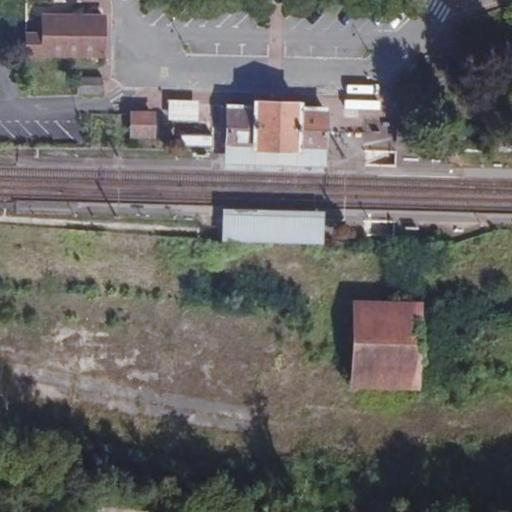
[(83,26),(84,15),(43,14),(43,25),(78,25),(83,26)]
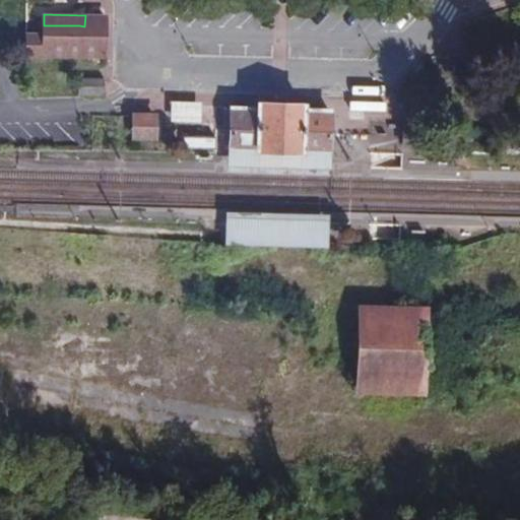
[(105,54),(106,15),(94,15),(85,15),(84,26),(79,25),(44,25),(44,35),(26,34),(26,44),(81,45),(80,54),(105,54)]
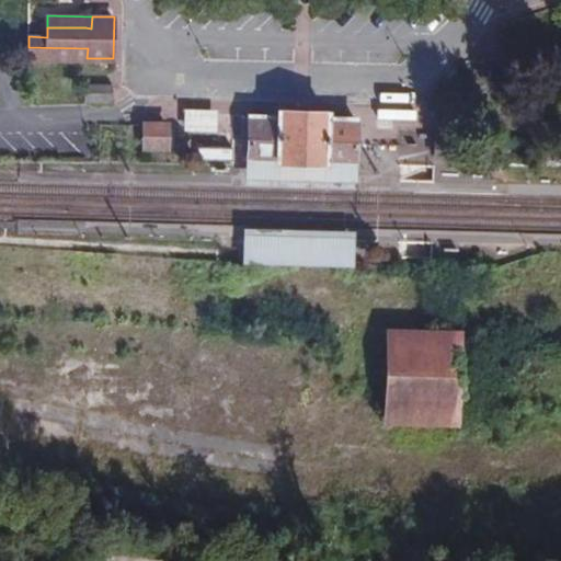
[(29,56),(87,58),(88,48),(29,47),(29,56)]
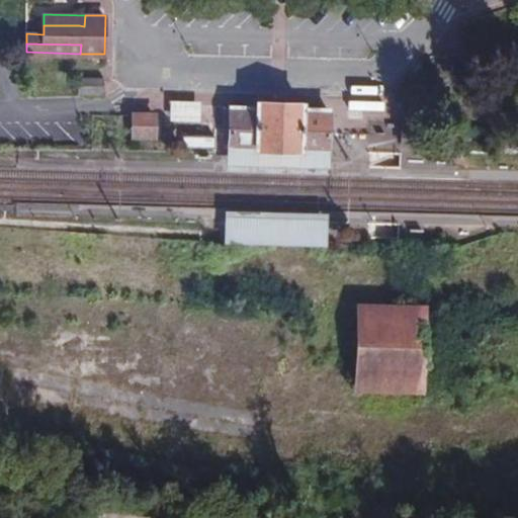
[(168,121),(198,120),(198,101),(168,101),(168,121)]
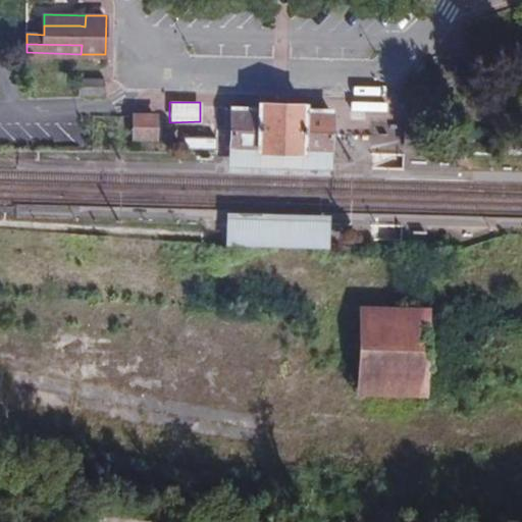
[(307,107),(260,107),(260,112),(229,112),(229,131),(229,153),(260,153),(273,153),(306,154),(331,154),(332,134),(332,115),(306,114),(307,107)]
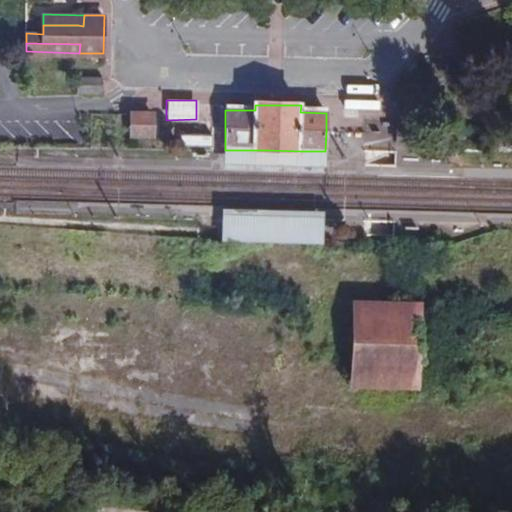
[(152,135),(152,111),(132,111),(131,135),(152,135)]
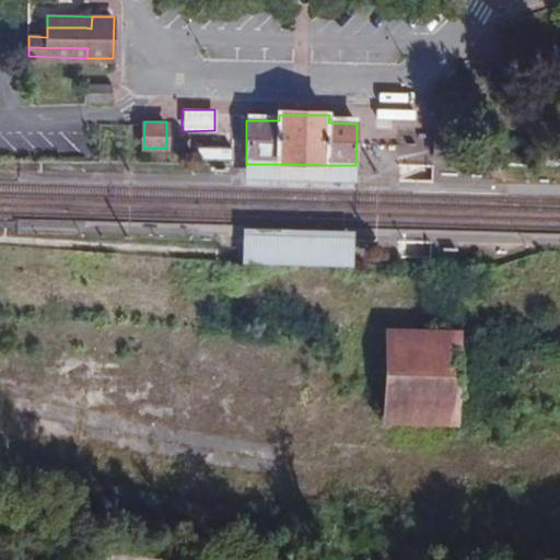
[(487,159),(492,159),(493,146),(482,146),(481,159),(487,159)]
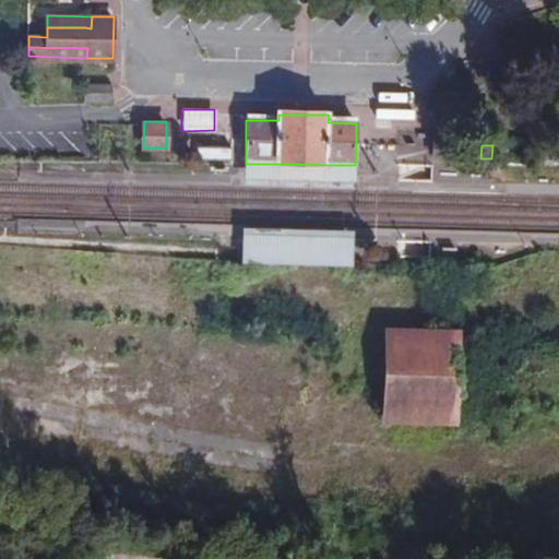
[(278,164),(246,164),(245,185),(355,187),(355,165),(328,165),(293,164),(278,164)]
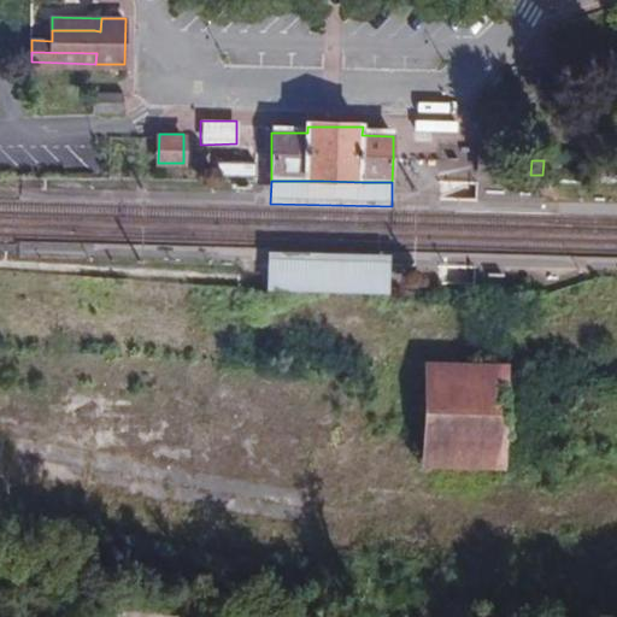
[(388,286),(388,274),(370,274),(291,272),(266,272),(266,288),(291,288),(369,289),(388,291),(388,286)]
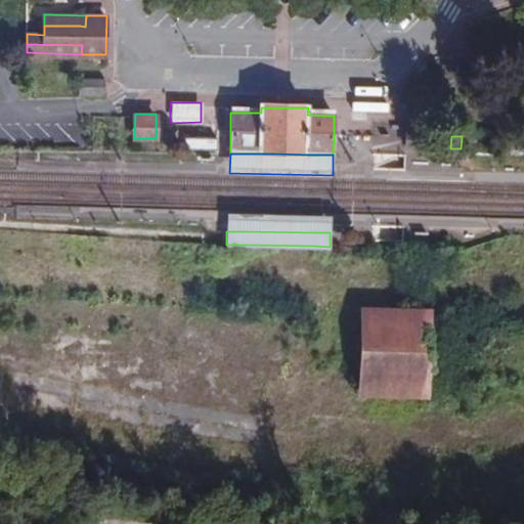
[(427,308),(362,308),(362,395),(427,396),(427,308)]
